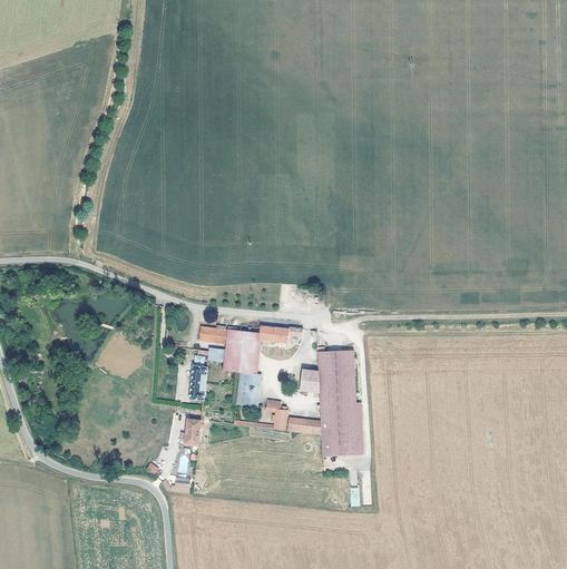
[(287,327),(260,324),(260,332),(258,340),(286,343),(286,341),(291,341),(292,334),(301,335),(302,329),(289,326),(287,327)]
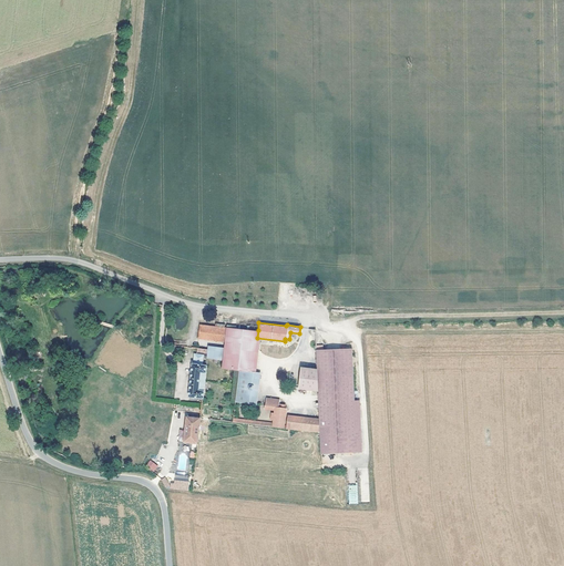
[(198,325),(197,337),(207,338),(208,326),(198,325)]
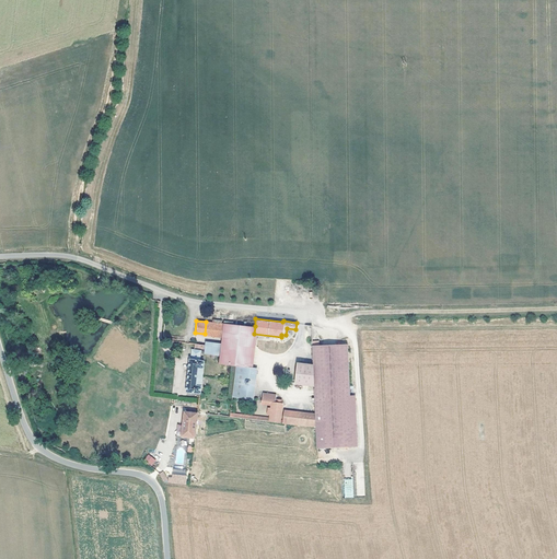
[(222,336),(224,323),(206,322),(205,334),(222,336)]
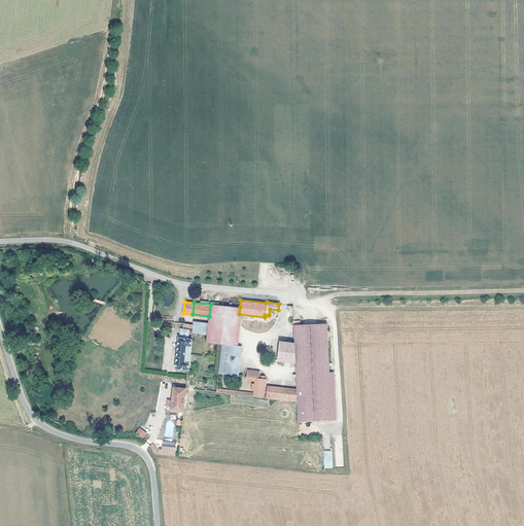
[(209,316),(208,324),(207,335),(206,342),(220,344),(234,345),(233,357),(240,358),(241,345),(236,344),(239,314),(240,307),(211,304),(209,316)]
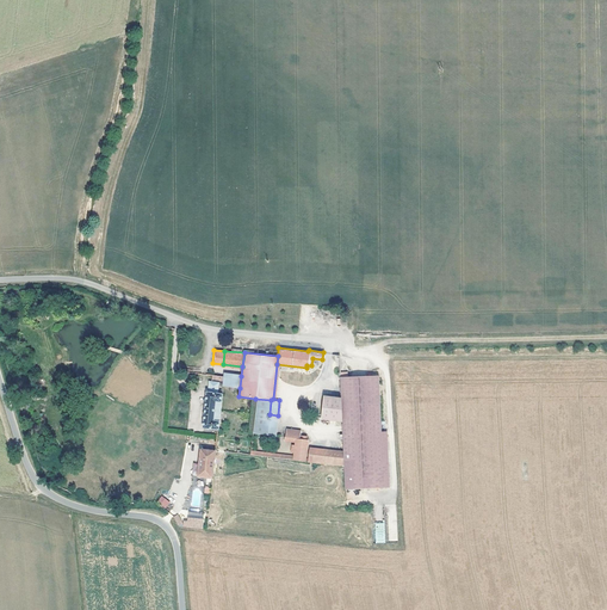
[(222,386),(240,388),(241,376),(224,374),(223,376),(222,386)]
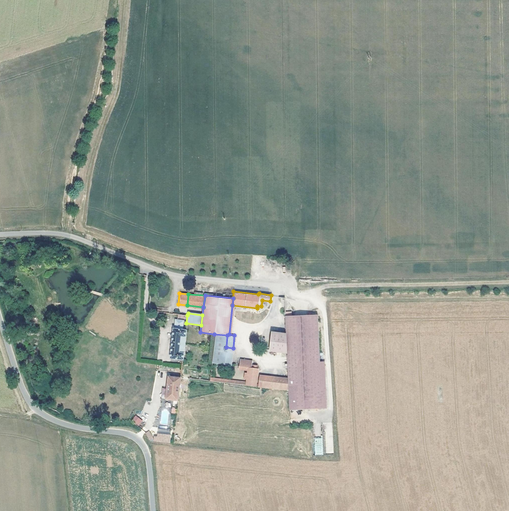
[(186,323),(187,315),(177,314),(177,319),(183,319),(182,323),(186,323)]
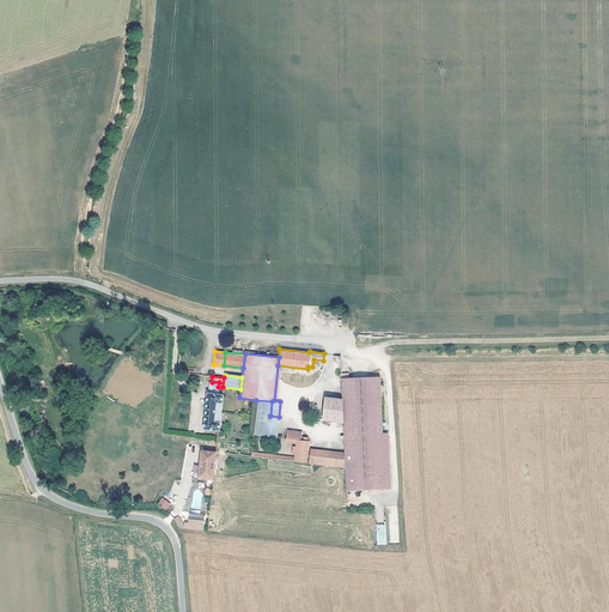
[(379,377),(348,379),(341,379),(341,398),(342,422),(343,453),(345,466),(345,491),(384,489),(382,434),(379,377)]
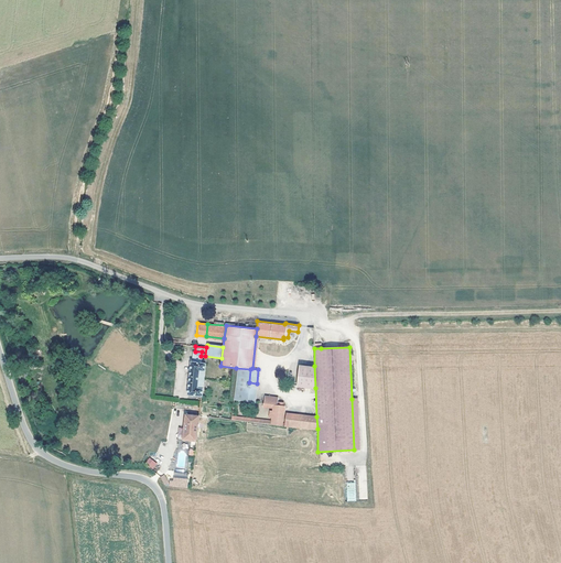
[(202,352),(195,352),(193,350),(190,369),(187,394),(200,396),(202,396),(205,363),(201,361),(201,356),(202,352)]
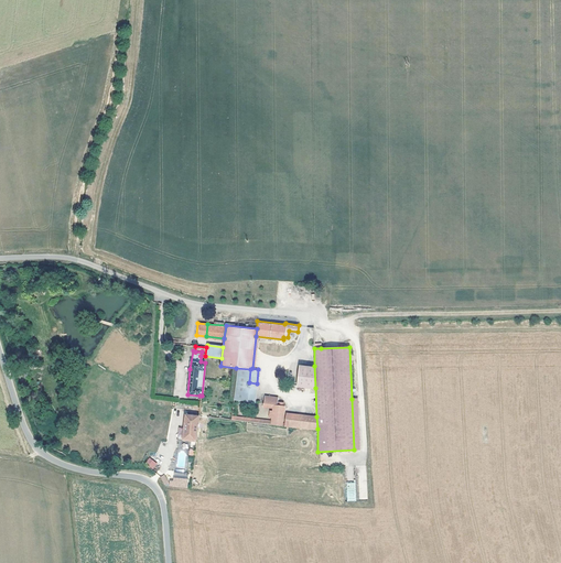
[(300,389),(315,388),(314,366),(299,367),(300,389)]
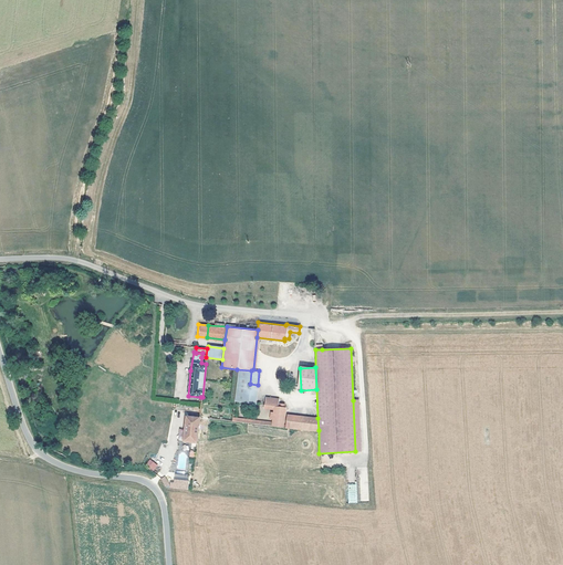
[(188,396),(186,416),(199,417),(200,397),(188,396)]
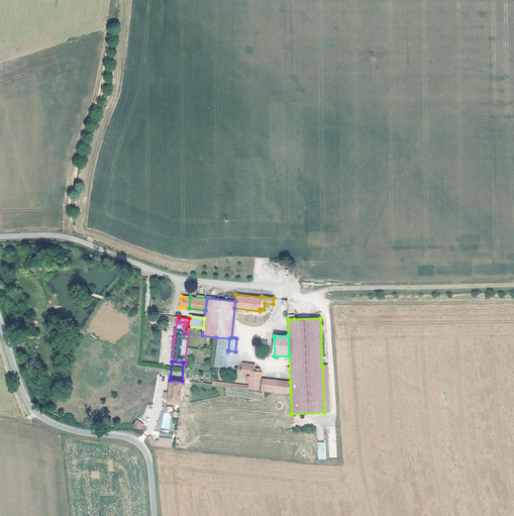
[(247,389),(259,390),(260,371),(259,371),(259,368),(253,367),(253,363),(242,362),(241,370),(249,371),(248,375),(248,376),(246,376),(246,382),(248,383),(247,386),(247,389)]
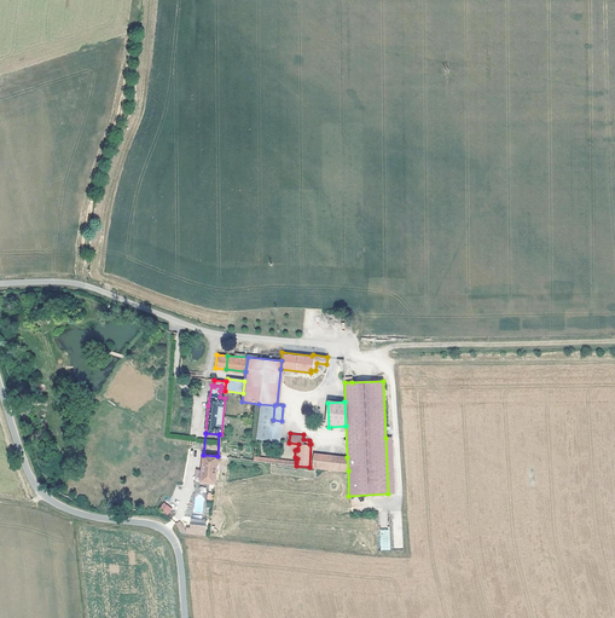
[(313,467),(348,471),(347,457),(314,454),(313,467)]
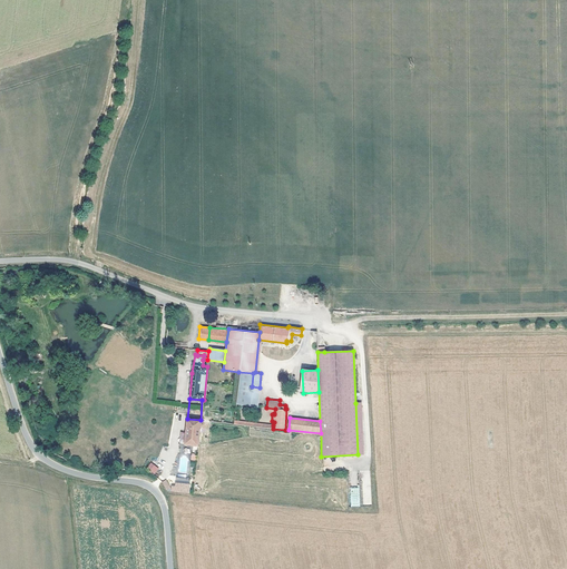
[(197,445),(201,420),(187,419),(185,444),(197,445)]
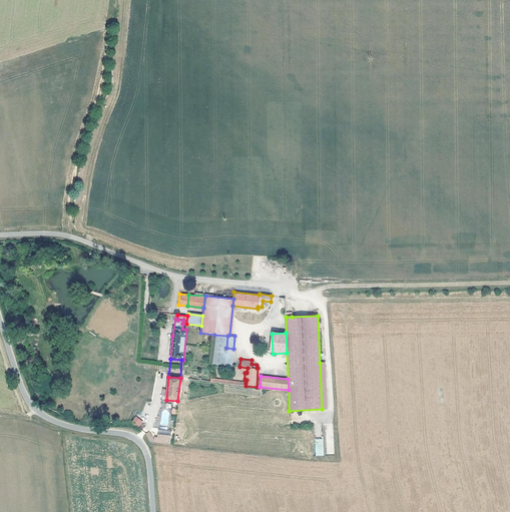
[(132,416),(129,418),(134,426),(137,423),(132,416)]
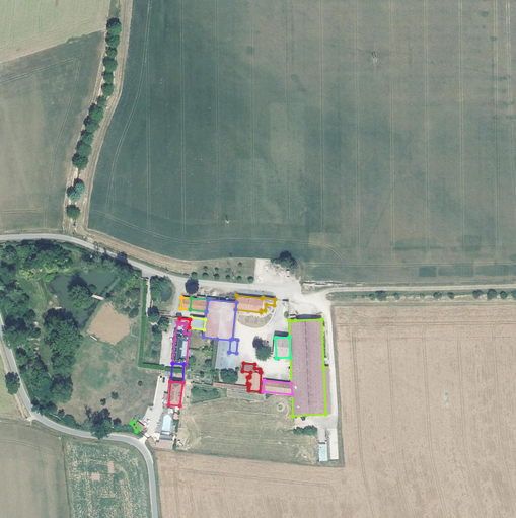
[(159,443),(158,448),(175,450),(176,436),(163,435),(162,443),(159,443)]
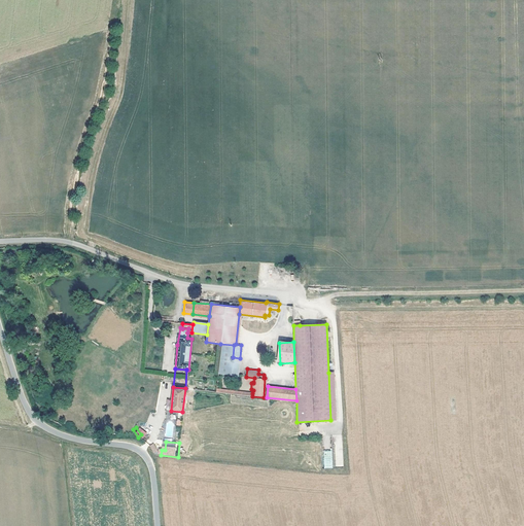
[(149,446),(154,453),(159,451),(152,443),(149,446)]
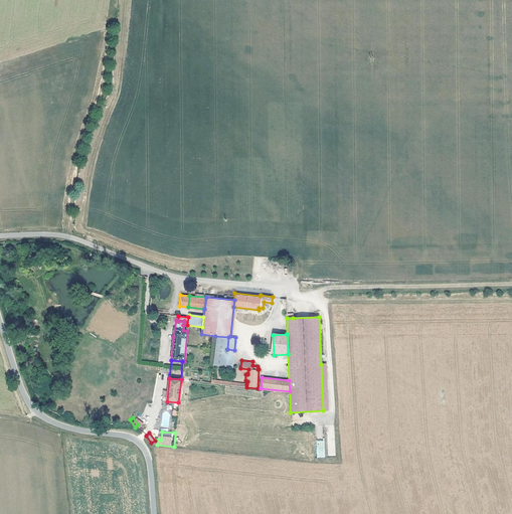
[(320,459),(328,459),(328,442),(320,442),(320,459)]
